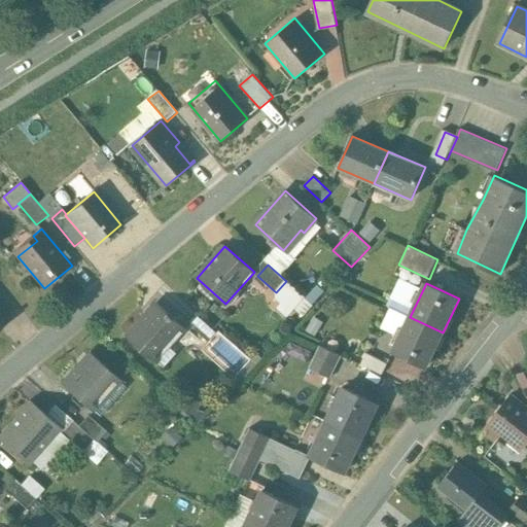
[(0,325),(7,320),(7,319),(10,317),(0,304),(0,325)]
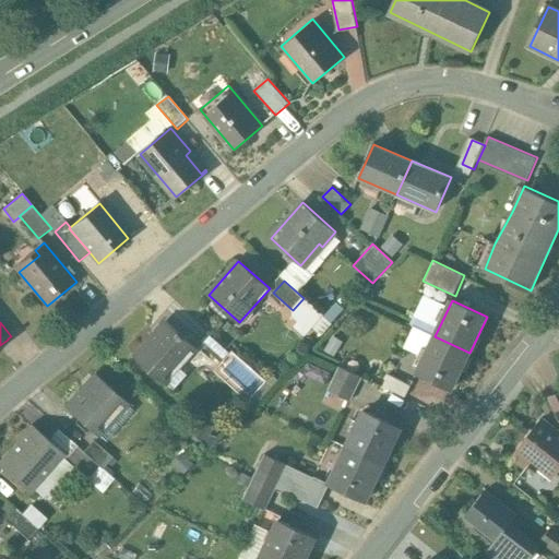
[(167,324),(156,336),(154,335),(135,356),(173,389),(174,388),(163,378),(174,366),(178,370),(198,349),(187,340),(187,339),(180,333),(179,333),(167,322),(166,323),(167,324)]
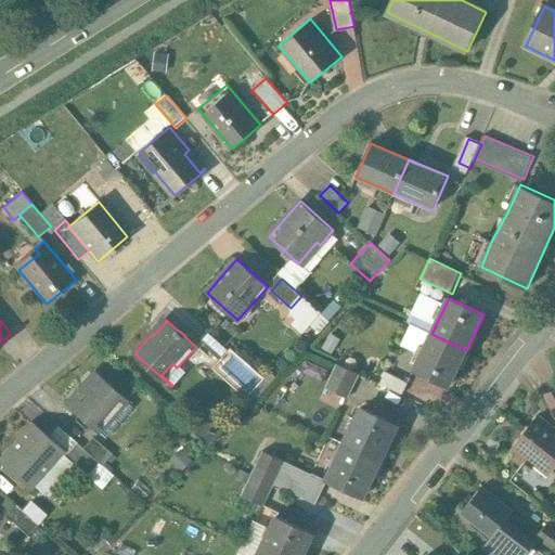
[(230,348),(209,330),(199,341),(220,360),(230,348)]
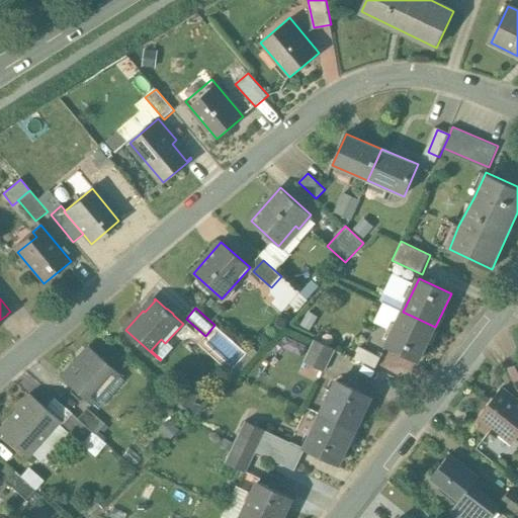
[(435,327),(403,312),(387,345),(419,360),(435,327)]
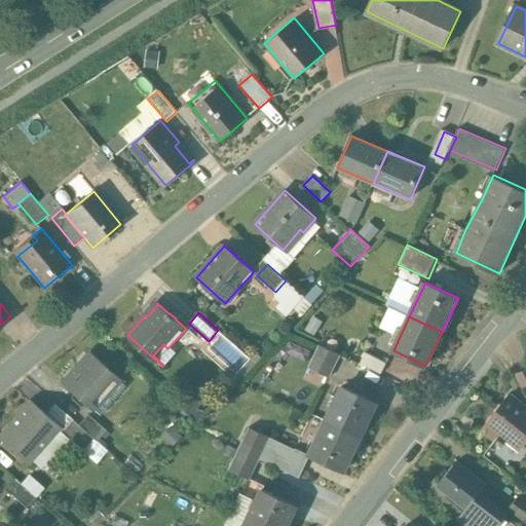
[(340,355),(320,345),(315,355),(336,365),(340,355)]
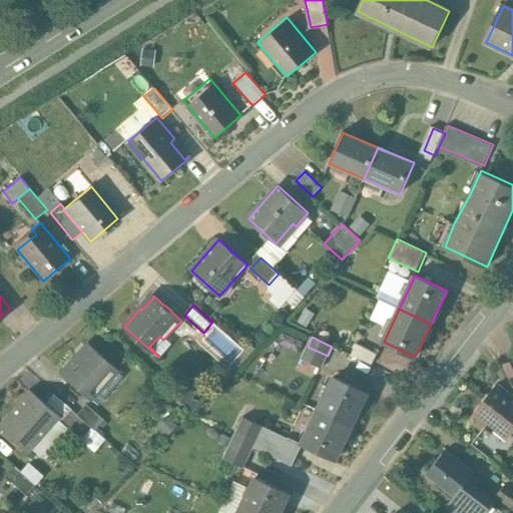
[(376,355),(356,344),(350,355),(371,365),(376,355)]
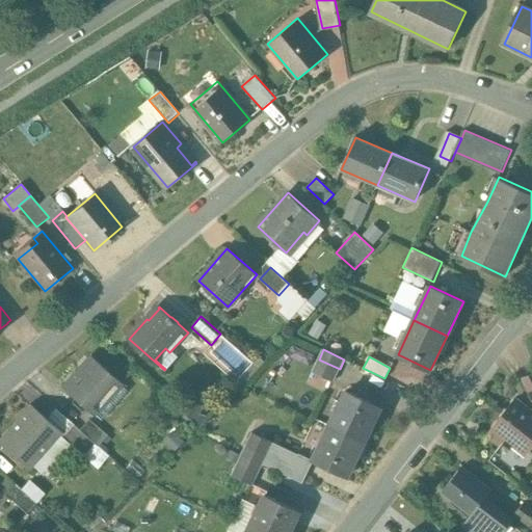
[(121,384),(90,357),(63,388),(94,415),(121,384)]
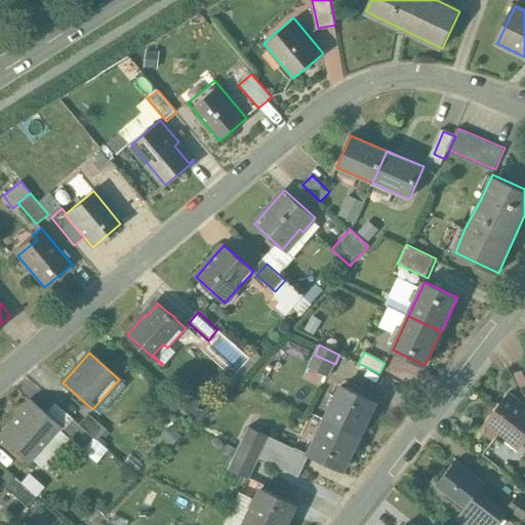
[(335,364),(315,355),(309,367),(329,376),(335,364)]
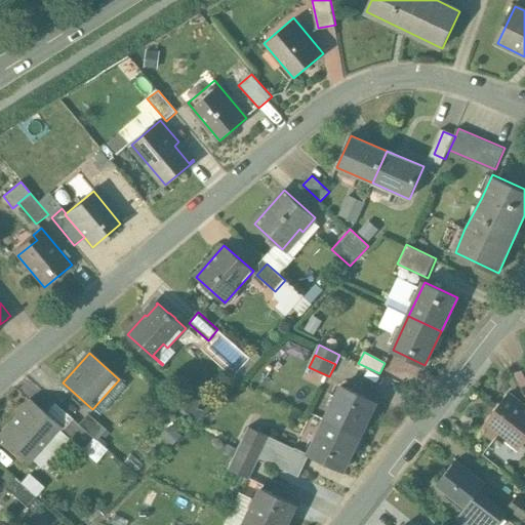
[(524,368),(516,372),(524,395),(524,368)]
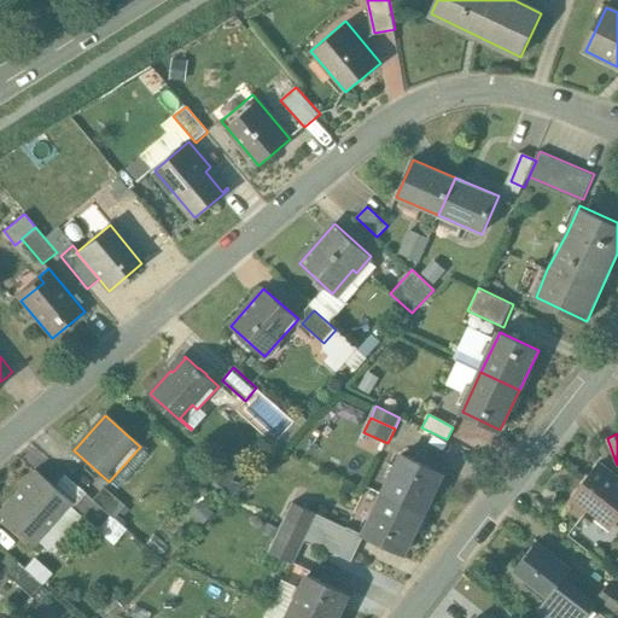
[(441,473),(402,455),(384,495),(423,513),(441,473)]
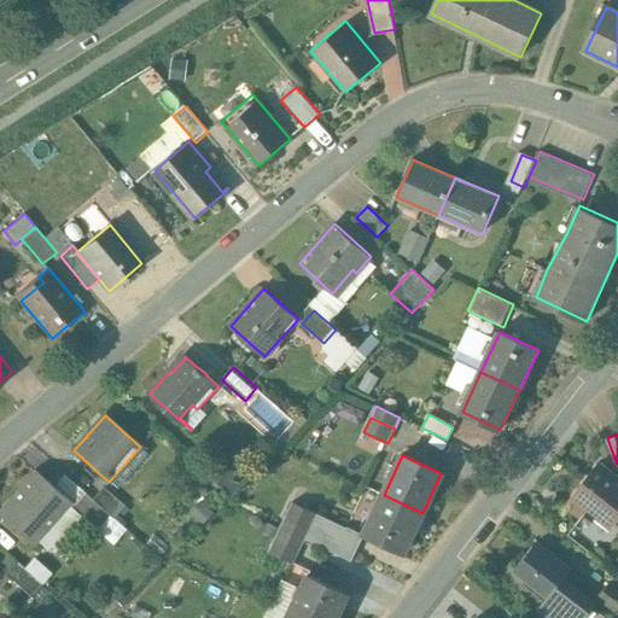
[(617,481),(598,465),(565,505),(590,524),(598,516),(612,526),(617,519),(617,485),(614,483),(617,481)]
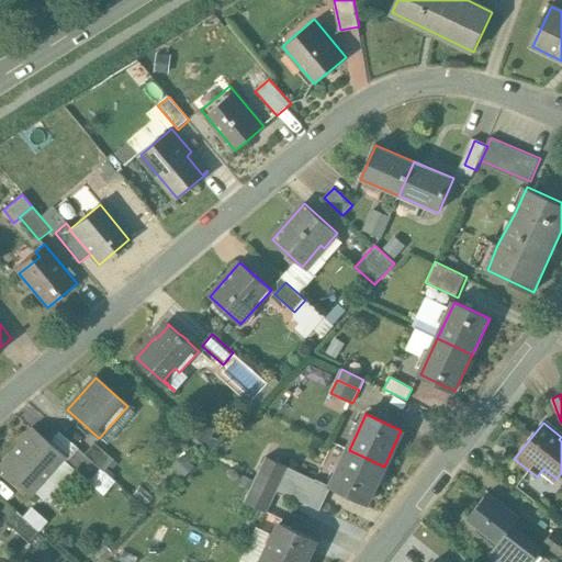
[(33,430),(0,468),(31,495),(64,458),(33,430)]
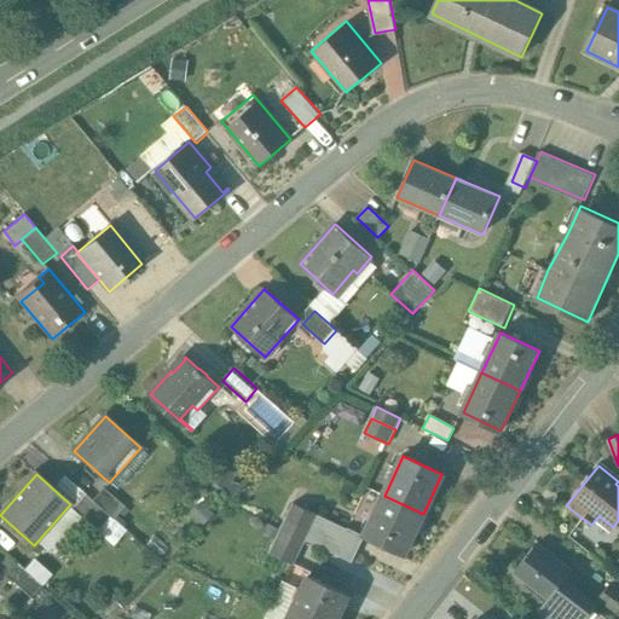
[(125,507),(103,487),(91,499),(91,501),(113,520),(113,519),(125,507)]
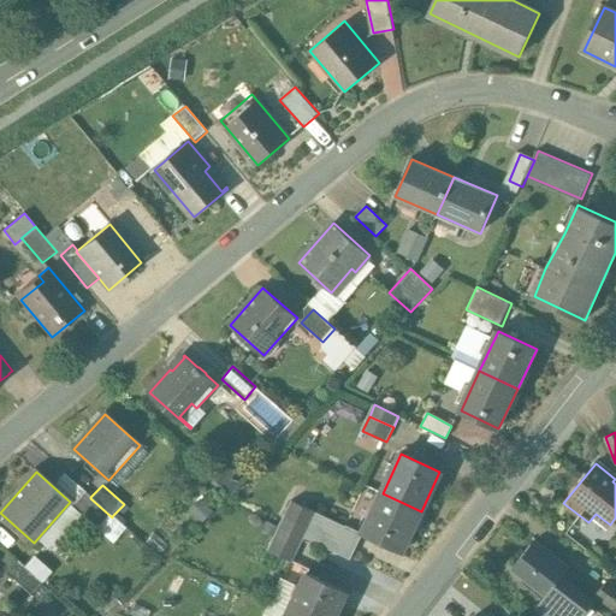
[(90,497),(83,491),(71,505),(96,529),(112,543),(125,528),(112,516),(112,517),(90,498),(90,497)]
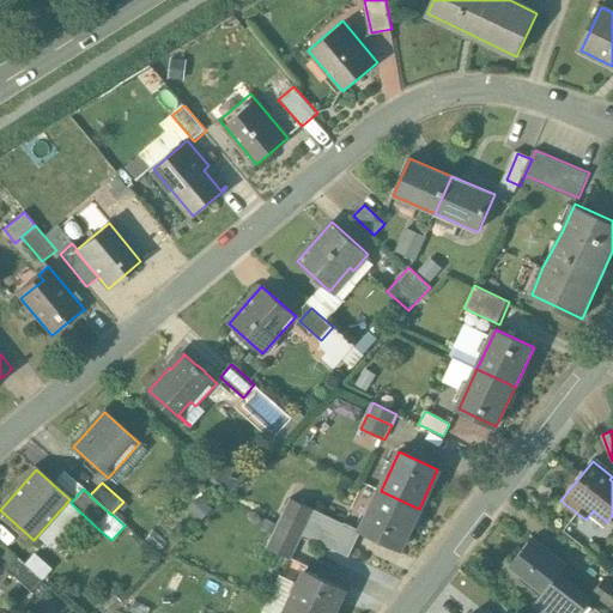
[(419,509),(381,491),(362,529),(400,548),(419,509)]
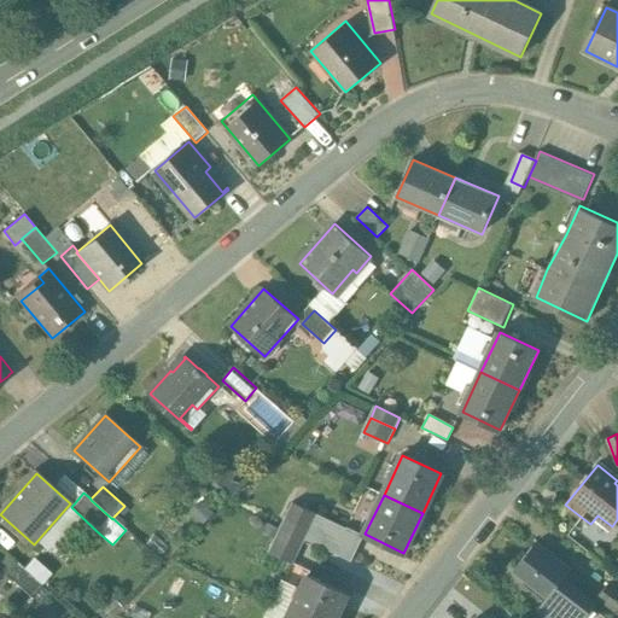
[(318,513),(293,502),(281,528),(305,540),(318,513)]
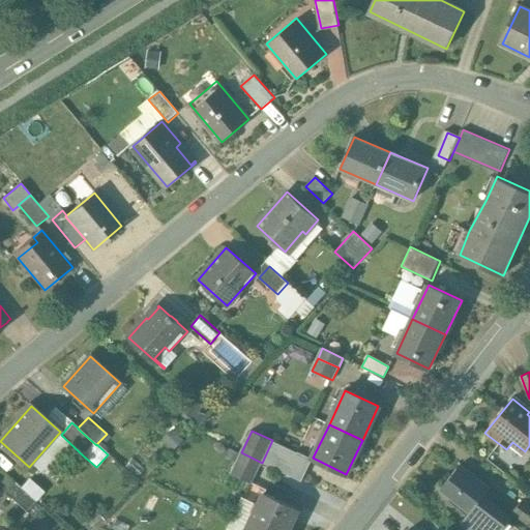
[(312,459),(272,440),(262,463),(300,481),(312,459)]
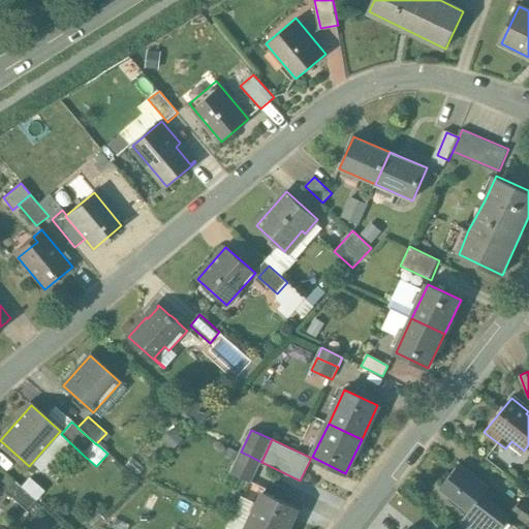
[(261,462),(241,452),(231,471),(251,481),(261,462)]
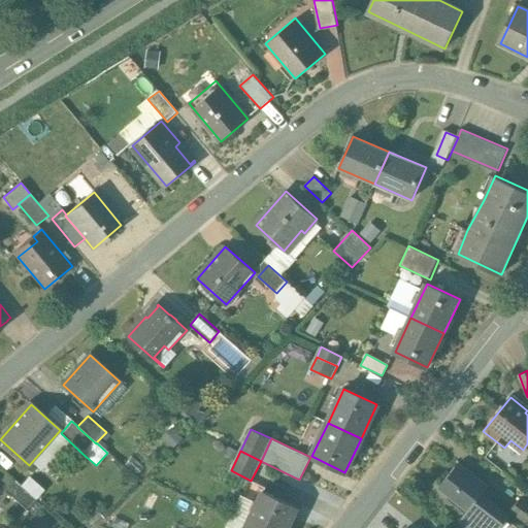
[(487,486),(460,463),(439,489),(467,510),(481,494),(487,486)]
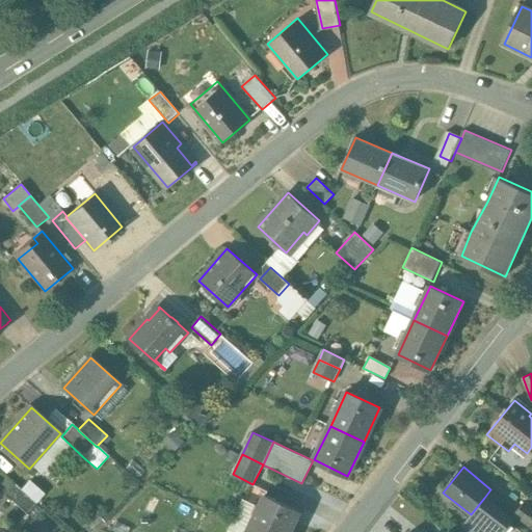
[(36,503),(15,484),(5,495),(26,513),(36,503)]
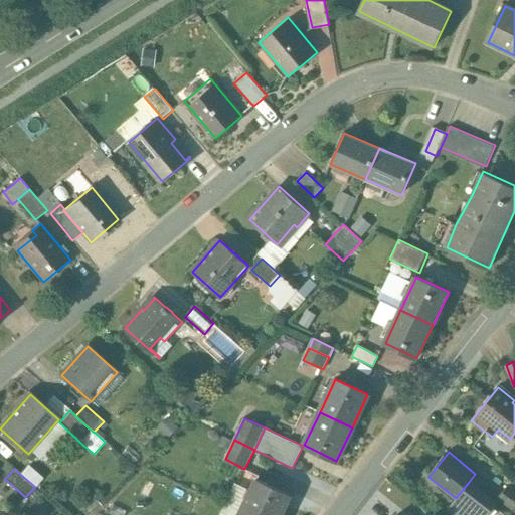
[(280,514),(290,495),(256,480),(240,513),(245,514),(280,514)]
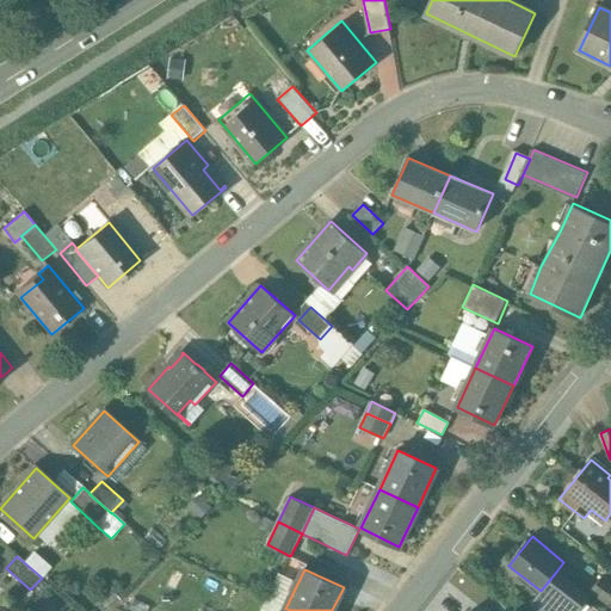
[(579,588),(556,572),(541,591),(562,609),(579,588)]
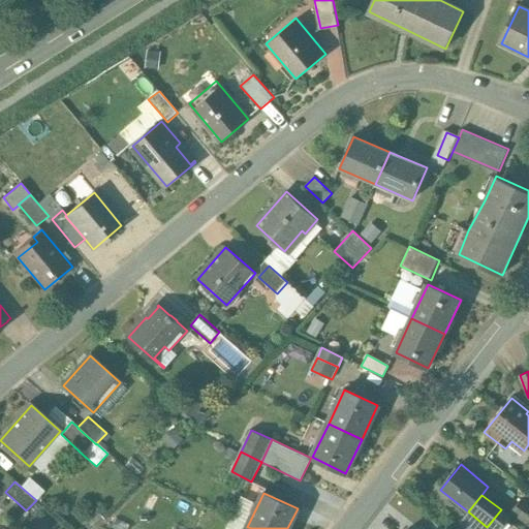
[(528,503),(521,498),(509,512),(528,527),(528,503)]
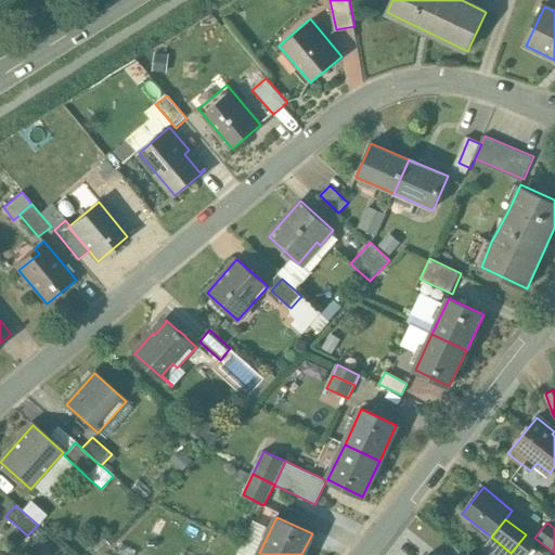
[(493,554),(508,554),(511,553),(491,537),(483,546),(493,554)]
